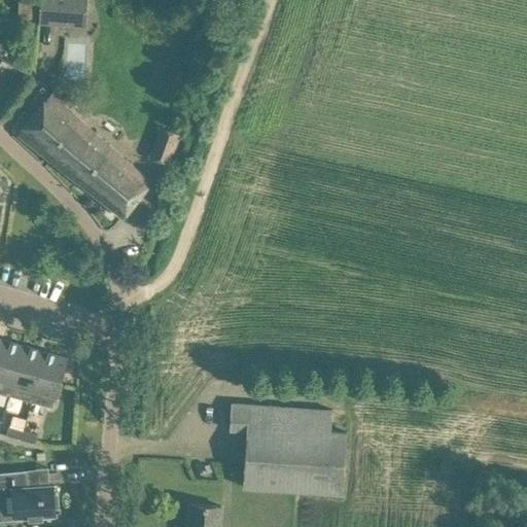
[(38,22),(83,26),(84,0),(19,0),(18,15),(38,16),(38,22)]
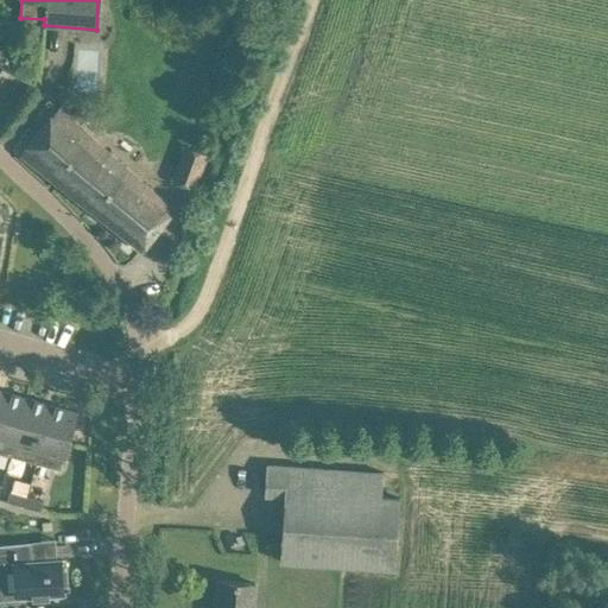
[(0,44),(0,64),(4,68),(13,52),(0,44)]
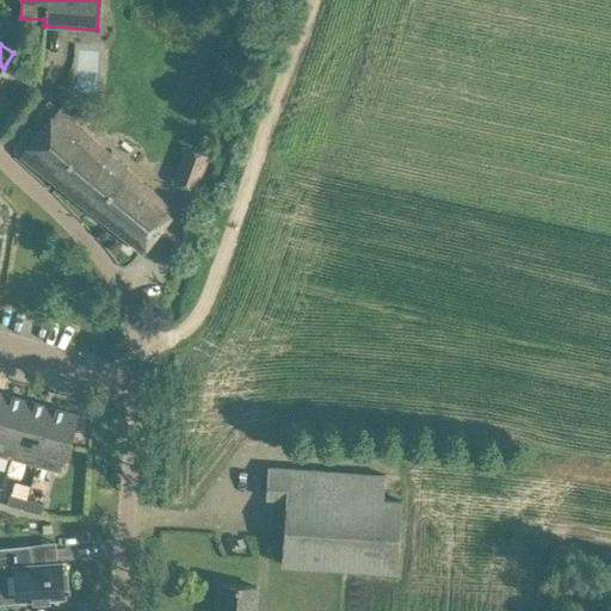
[(90,210),(125,167),(57,106),(19,155),(90,210)]
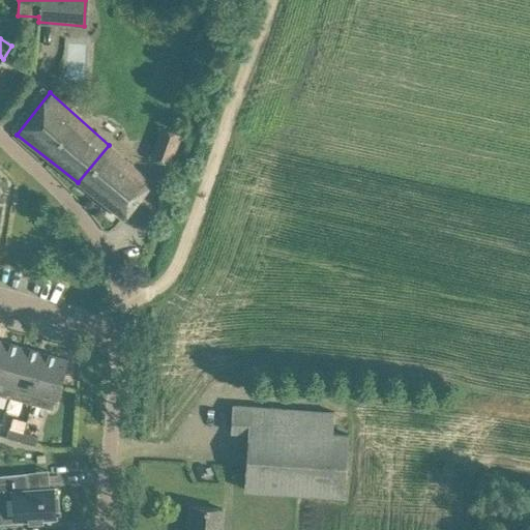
[(150,157),(169,165),(180,135),(162,127),(150,157)]
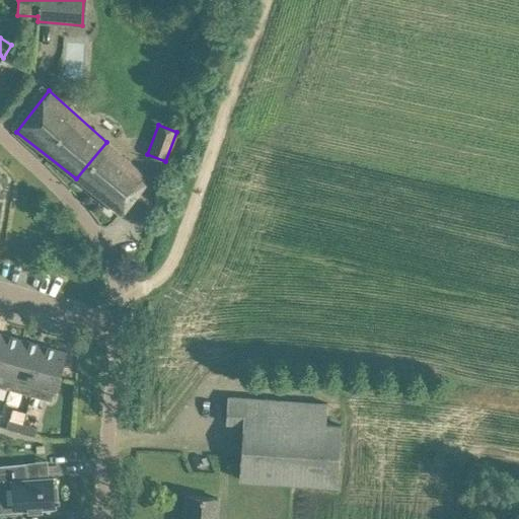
[(106,142),(76,178),(121,214),(148,177),(106,142)]
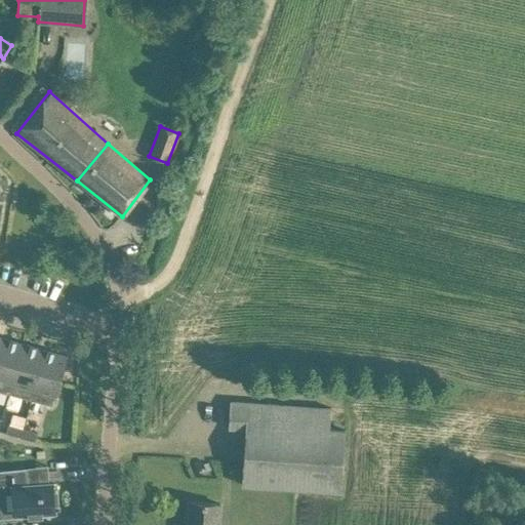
[(0,391),(8,393),(23,344),(0,337),(0,338),(0,391)]
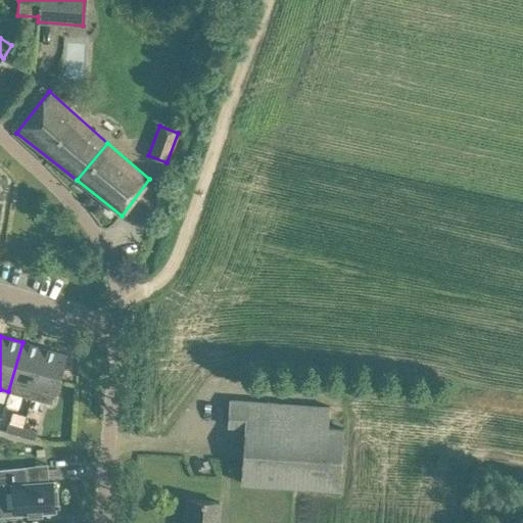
[(30,397),(44,348),(22,342),(8,391),(30,397)]
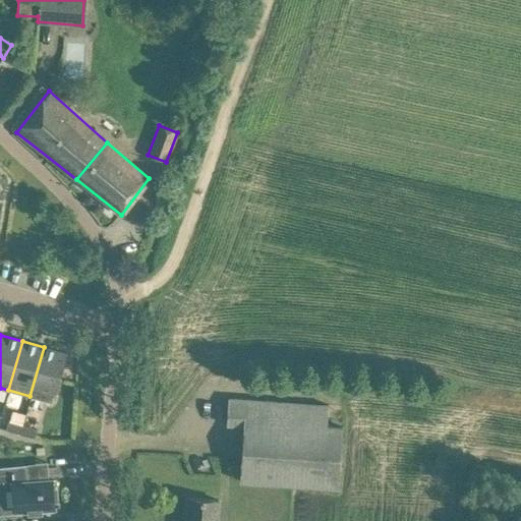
[(44,347),(30,396),(52,402),(55,392),(66,353),(44,347)]
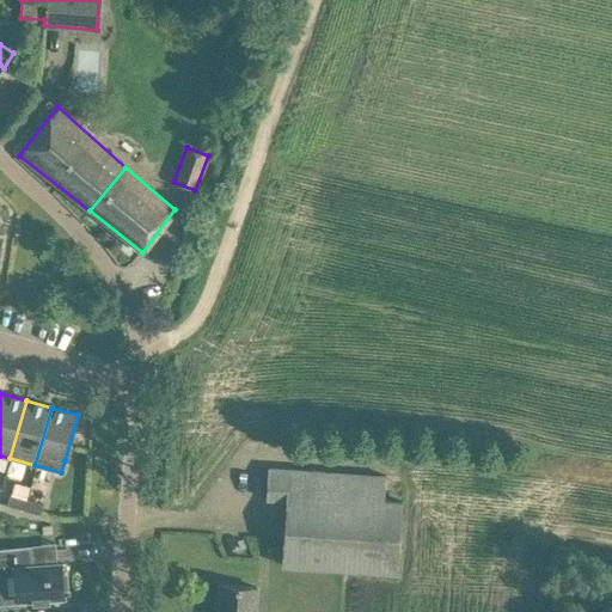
[(282,564),(306,565),(398,571),(403,500),(384,499),(385,475),(268,467),(267,499),(286,500),(282,564)]
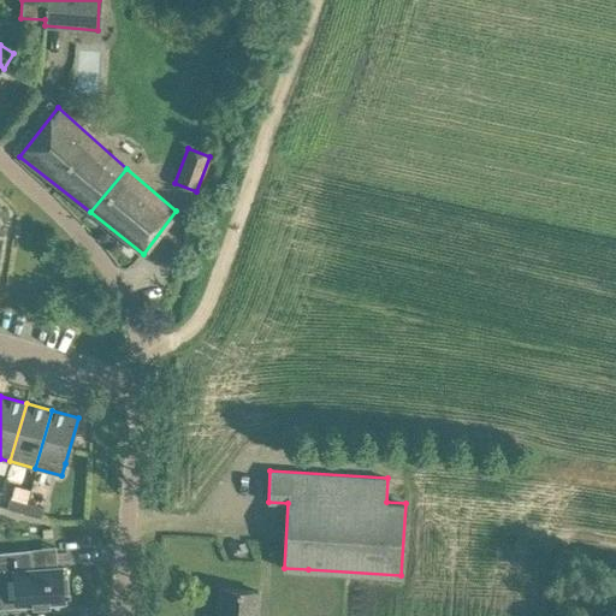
[(10,497),(7,508),(24,513),(27,502),(10,497)]
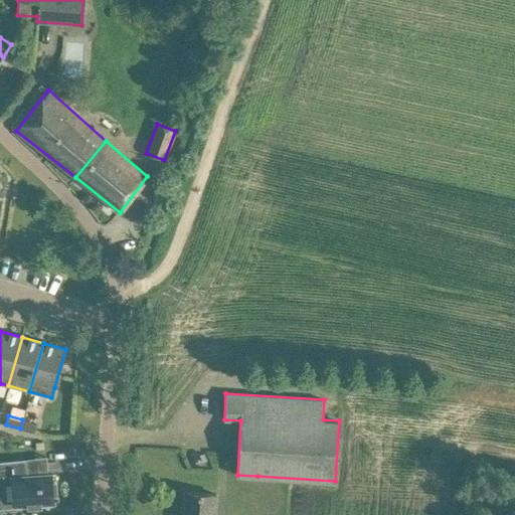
[(22,419),(20,428),(34,433),(37,423),(22,419)]
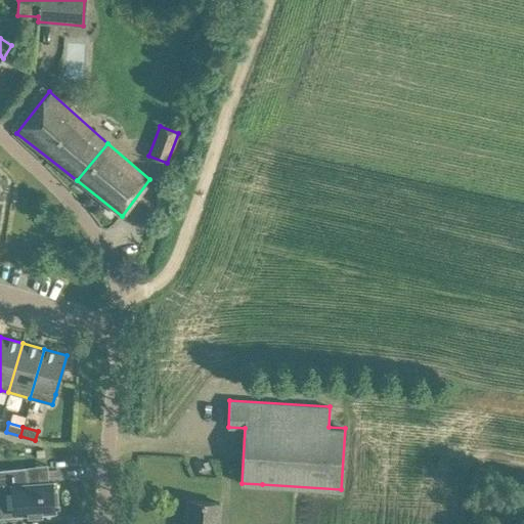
[(26,467),(0,469),(0,487),(12,487),(14,516),(54,513),(54,505),(58,505),(57,490),(53,490),(52,482),(26,484),(25,468),(26,468),(26,467)]
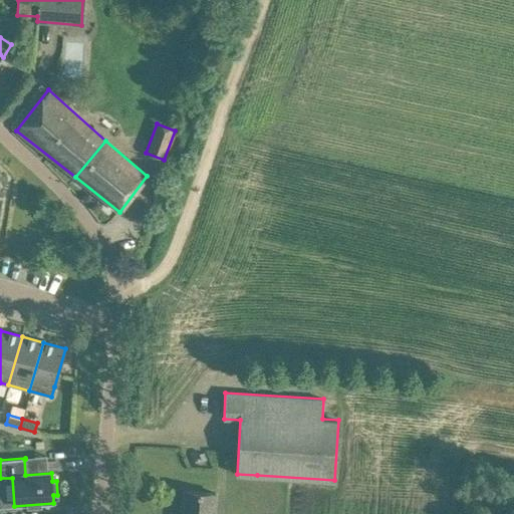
[(214,513),(216,493),(184,491),(182,513),(214,513)]
